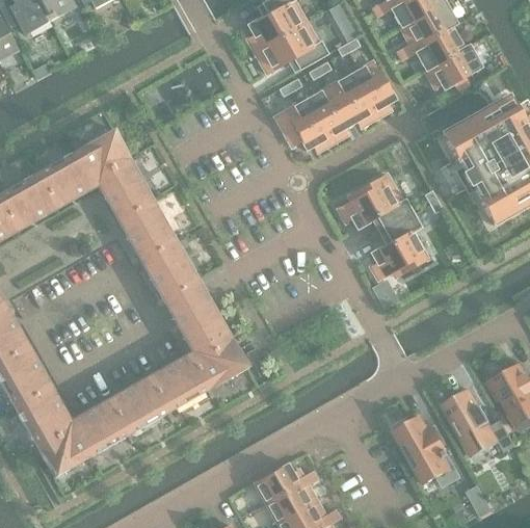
[(26,32),(51,19),(41,0),(0,0),(0,3),(11,26),(21,22),(26,32)]
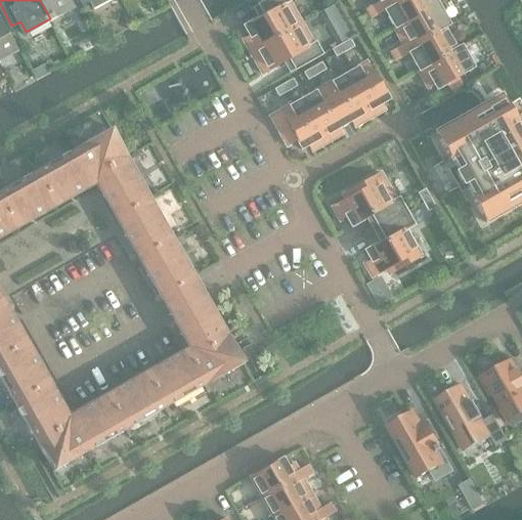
[(40,0),(50,18),(76,5),(73,0),(40,0)]
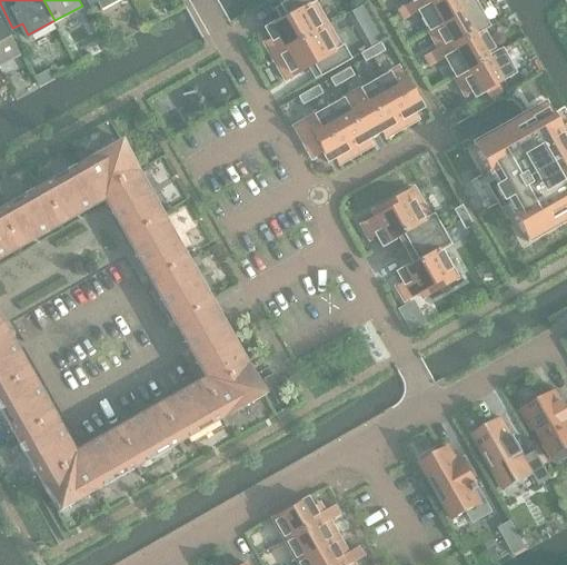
[(267,39),(275,52),(328,22),(316,0),(284,0),(281,1),(288,13),(279,19),(279,18),(266,26),(272,37),(267,39)]
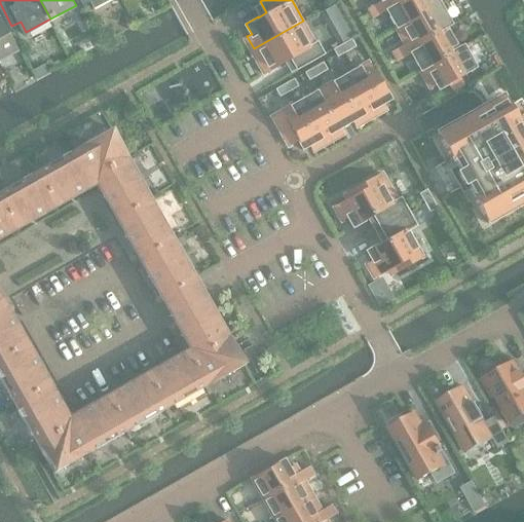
[(329,6),(326,8),(345,41),(352,37),(360,33),(341,0),(329,6)]
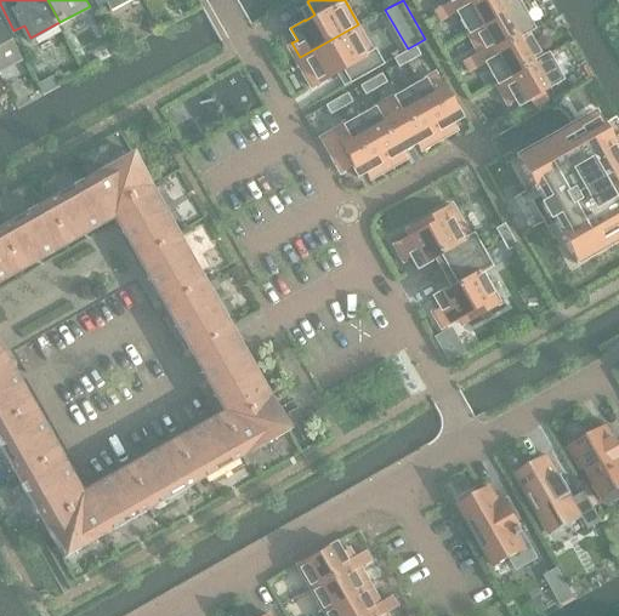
[(443,18),(455,11),(448,0),(437,7),(443,18)]
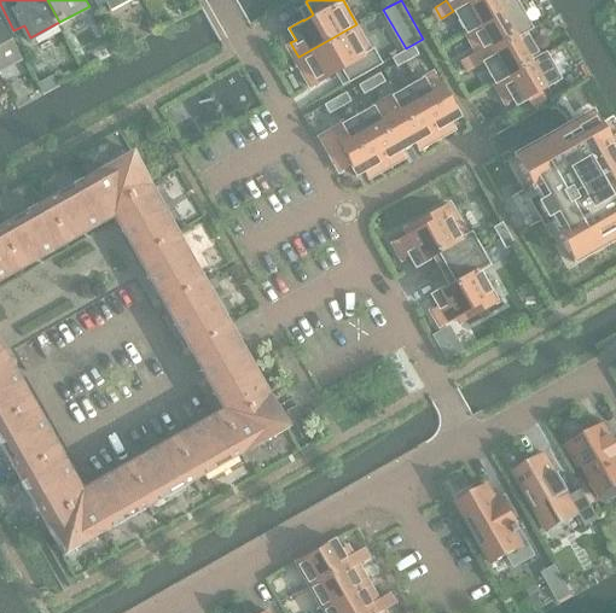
[(446,0),(453,11),(457,9),(464,5),(462,0),(446,0)]
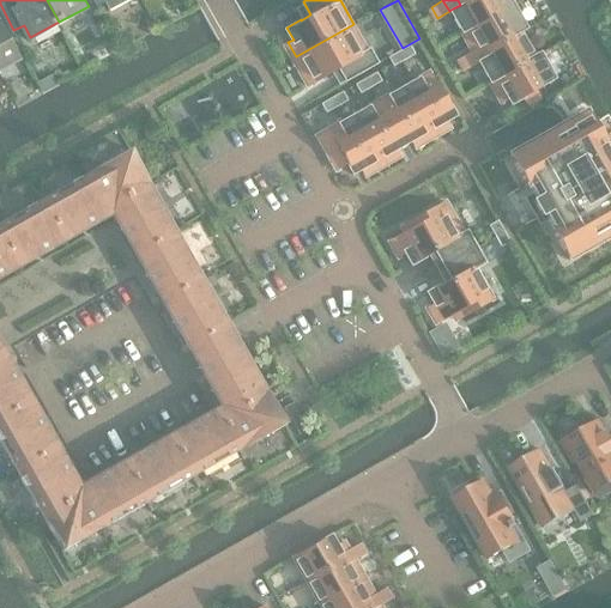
[(453,8),(465,29),(513,1),(512,0),(458,0),(460,5),(453,8)]
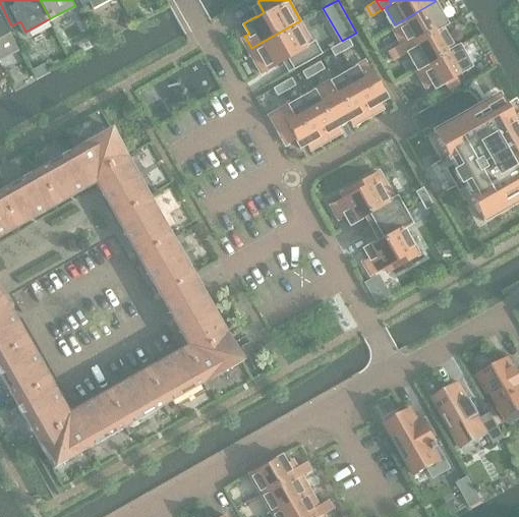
[(449,22),(436,1),(395,24),(404,41),(400,44),(405,53),(409,50),(415,47),(412,42),(443,25),(449,22)]
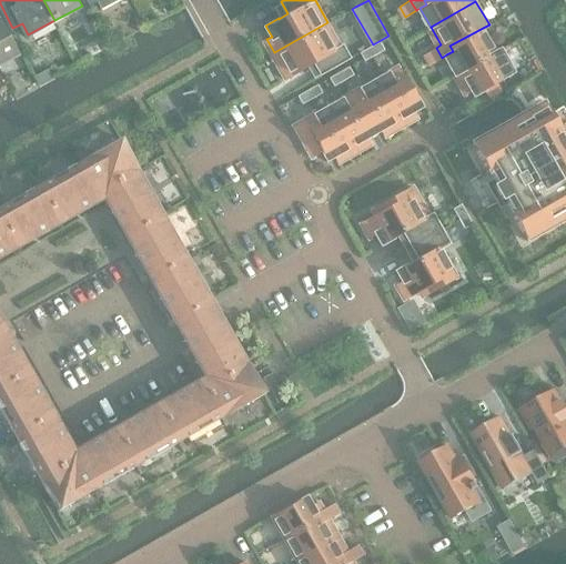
[(0,62),(21,51),(2,17),(0,17),(0,62)]
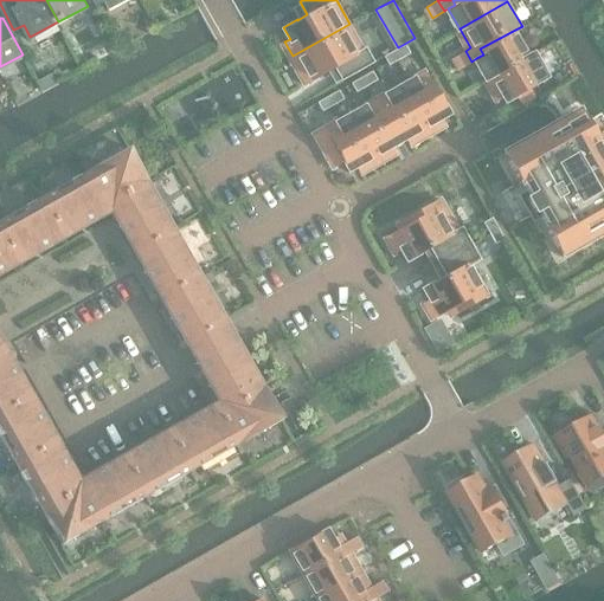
[(364,47),(349,24),(293,56),(307,82),(336,65),(342,77),(376,58),(368,44),(364,47)]
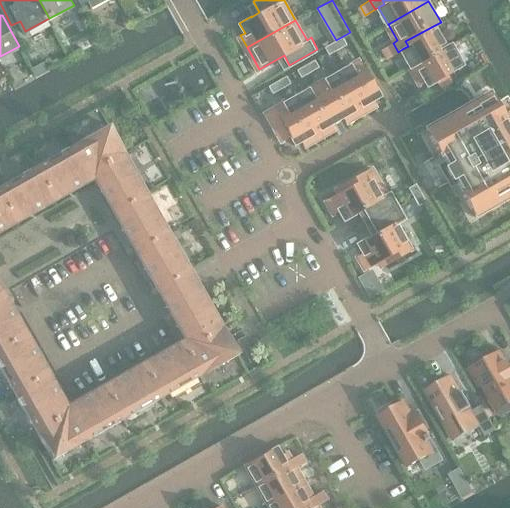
[(402,49),(411,66),(447,46),(446,45),(435,25),(405,41),(408,46),(402,49)]
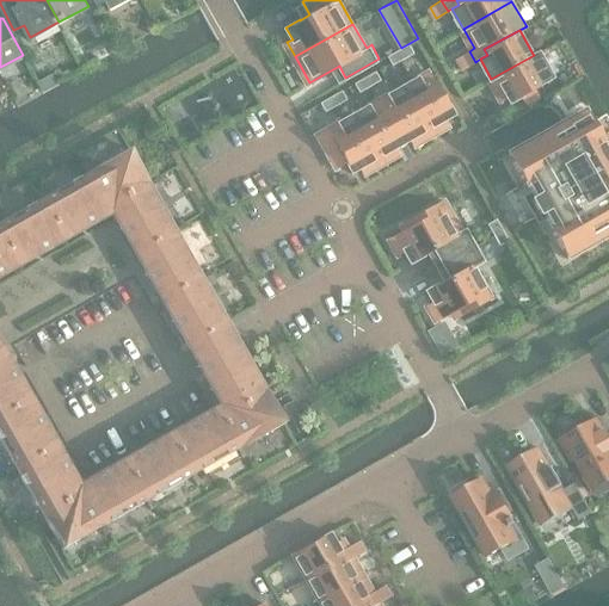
[(404,57),(414,51),(410,43),(401,48),(399,49),(404,57)]
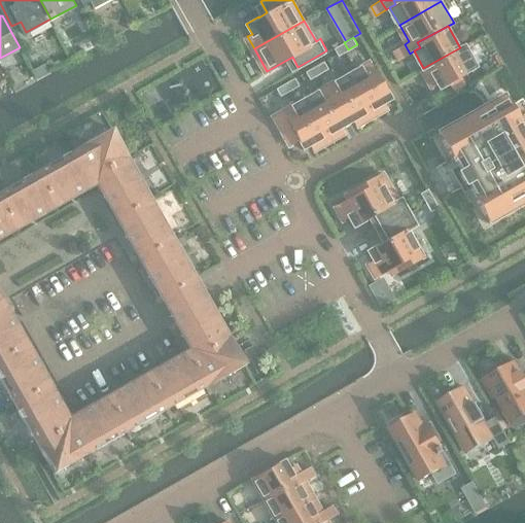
[(348,49),(344,42),(335,47),(340,55),(348,49)]
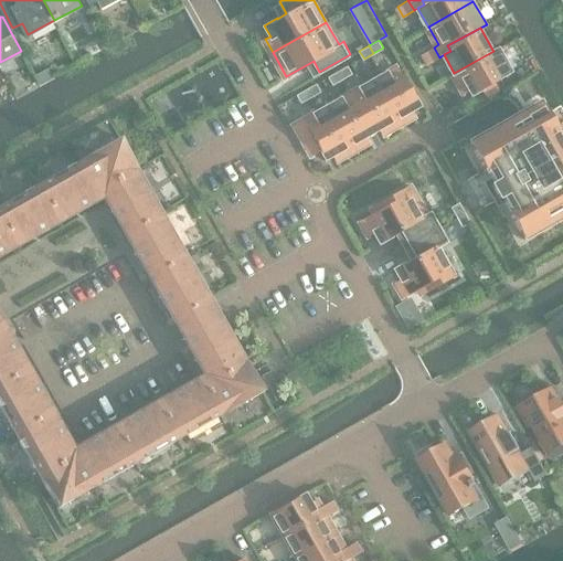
[(499,46),(492,50),(494,51),(454,73),(465,93),(470,90),(473,94),(484,88),(488,96),(500,90),(496,81),(512,71),(499,46)]
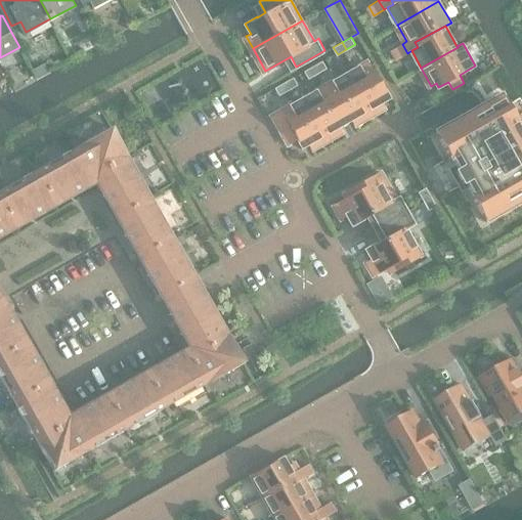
[(397,58),(407,53),(402,44),(392,49),(397,58)]
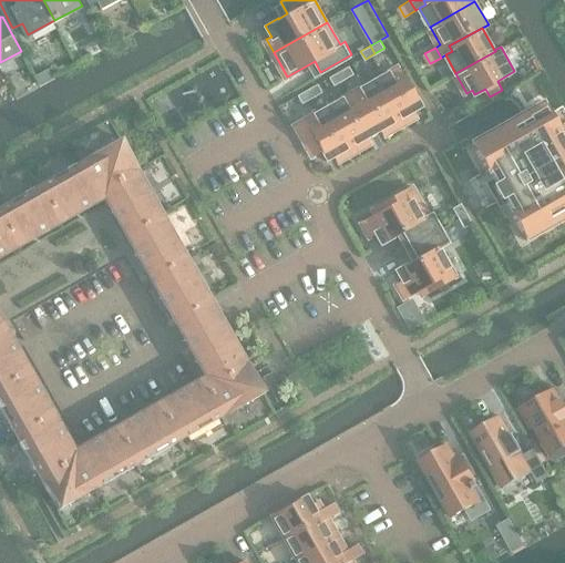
[(400,64),(306,118),(324,149),(322,149),(328,159),(337,154),(339,160),(372,142),(369,136),(382,128),(386,134),(418,115),(414,110),(423,105),(418,95),(400,64)]
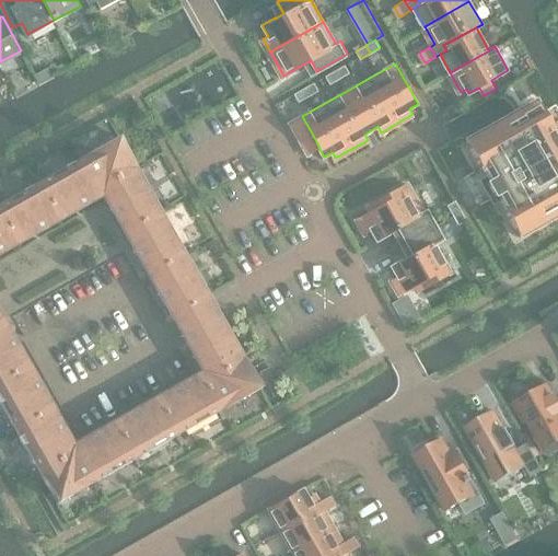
[(48,65),(37,71),(42,80),(50,74),(54,73),(48,65)]
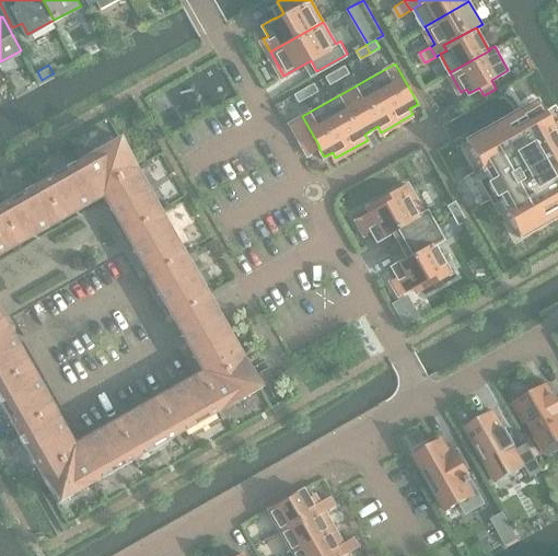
[(340,78),(350,72),(346,65),(336,70),(340,78)]
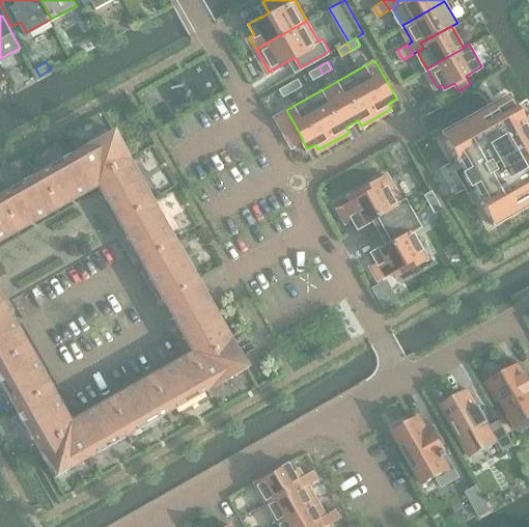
[(323,74),(318,66),(309,71),(313,79),(323,74)]
